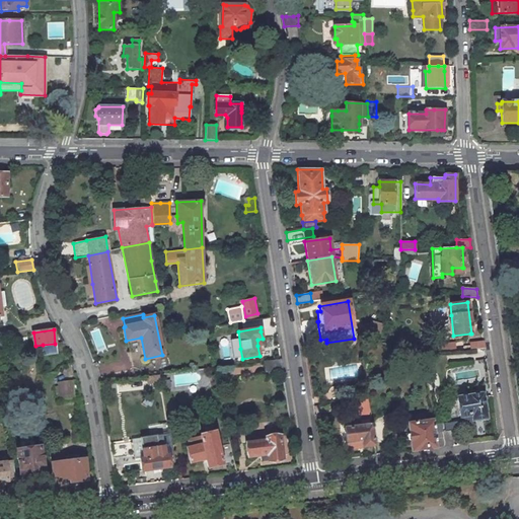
[(55,344),(43,345),(44,355),(57,353),(55,344)]
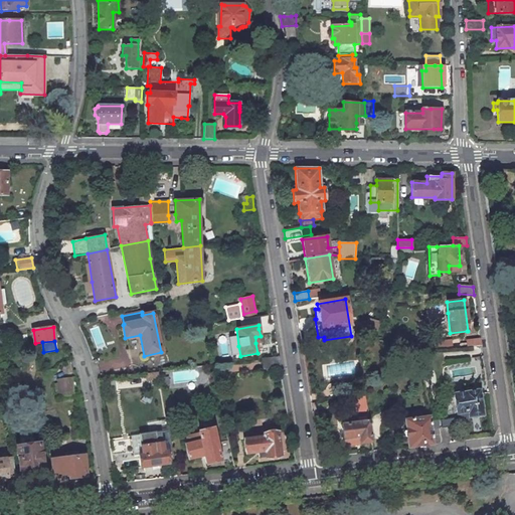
[(451,341),(420,345),(420,352),(452,349),(451,341)]
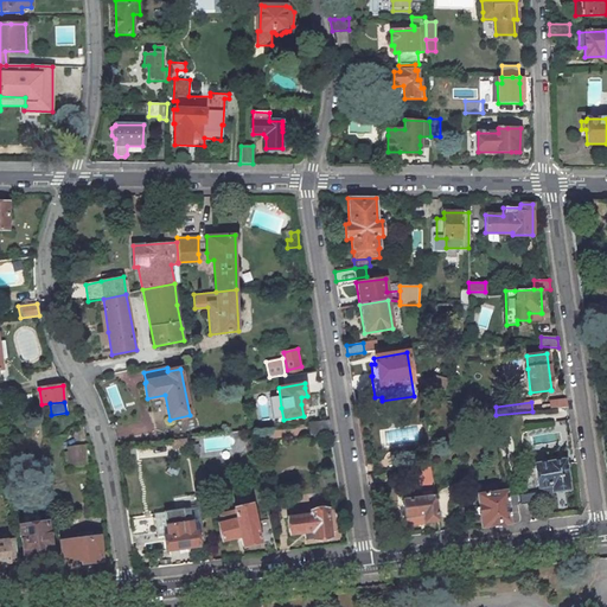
[(328,421),(310,423),(311,435),(330,433),(328,421)]
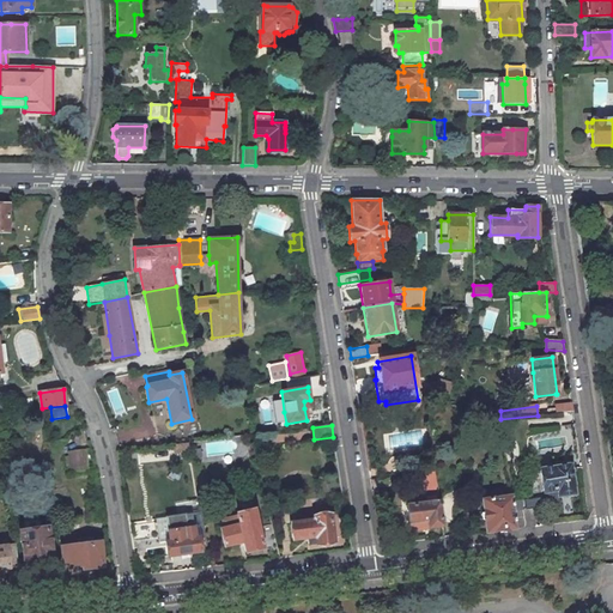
[(85,450),(68,453),(70,456),(66,457),(67,467),(68,472),(87,469),(85,450)]
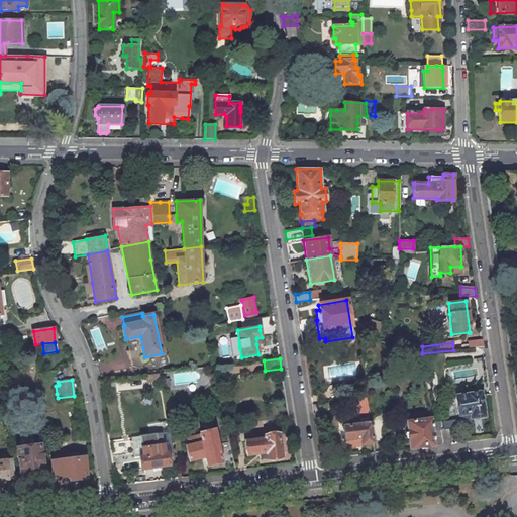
[(480,394),(455,397),(458,420),(483,417),(480,394)]
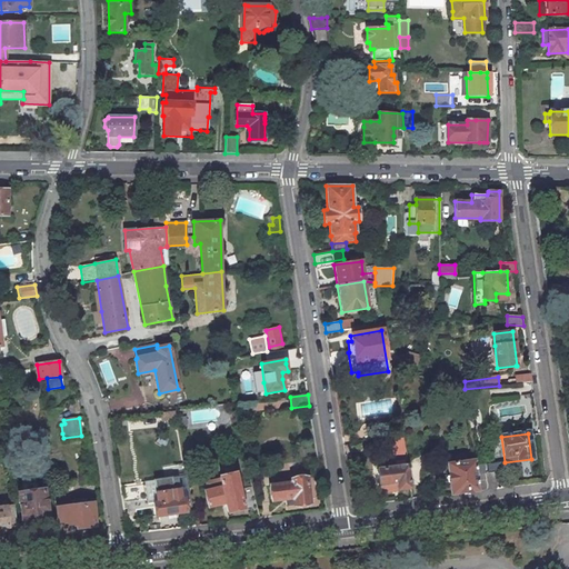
[(386,440),(388,461),(395,460),(407,459),(403,438),(386,440)]
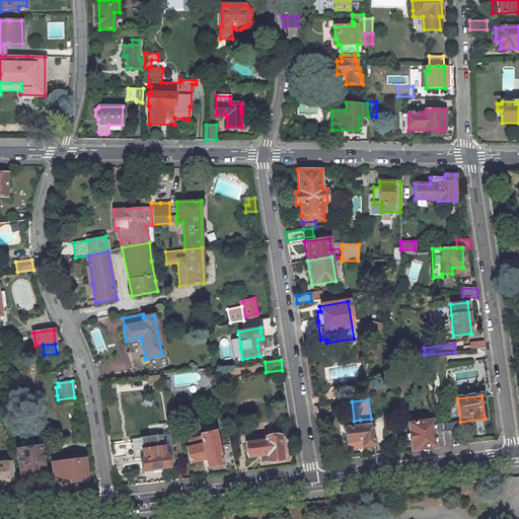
[(432,420),(408,423),(412,450),(436,447),(434,433),(432,420)]
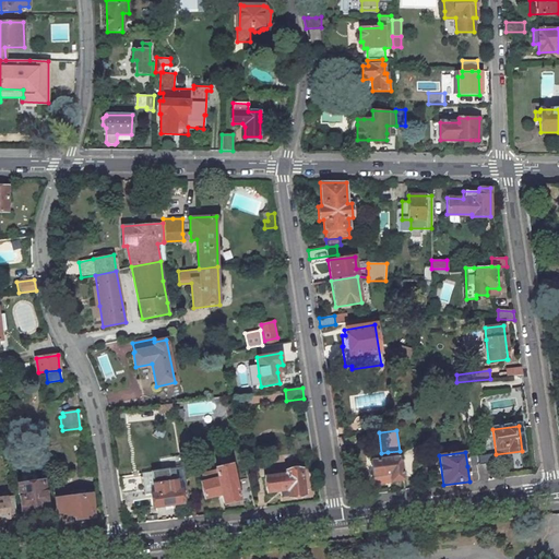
[(387,482),(390,480),(390,483),(403,480),(400,456),(389,459),(370,461),(372,478),(373,483),(376,484),(385,483),(387,482)]
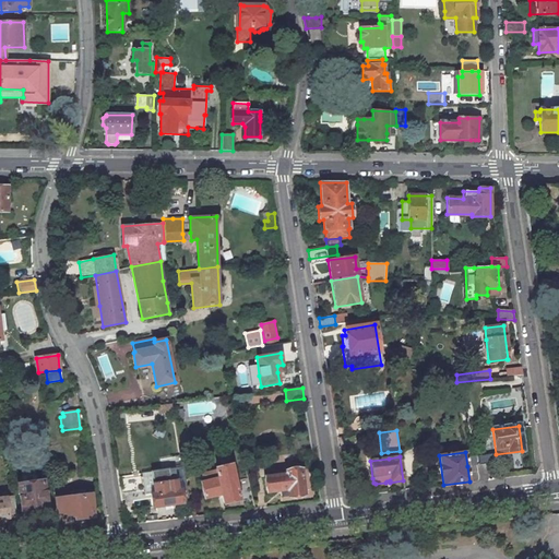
[(486,464),(467,466),(470,482),(488,479),(486,464)]
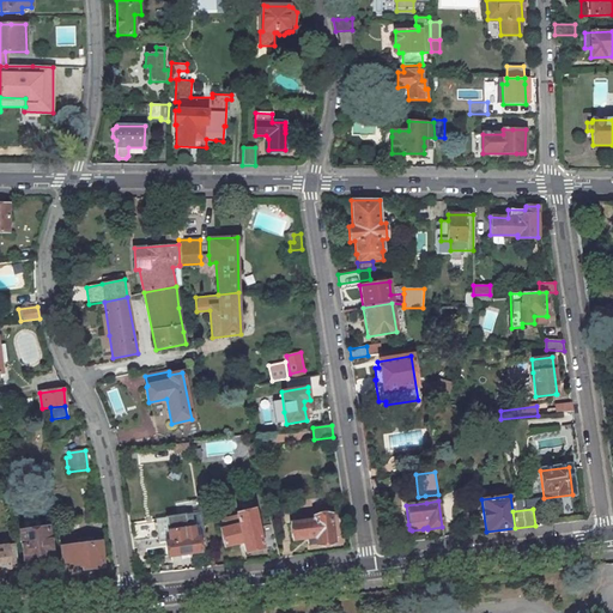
[(223,529),(220,529),(225,546),(243,541),(246,552),(262,548),(254,510),(237,515),(237,516),(222,520),(223,529)]
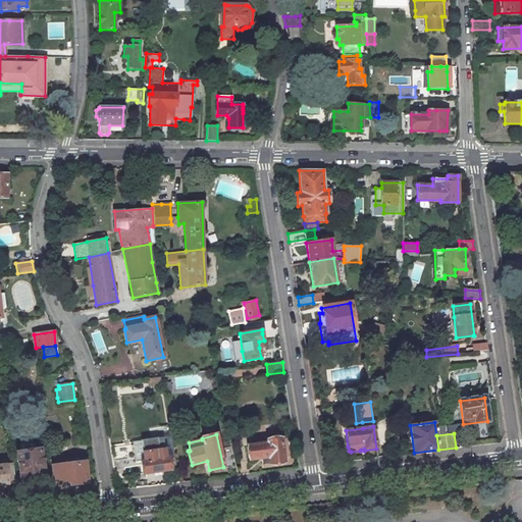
[(141,440),(145,461),(141,461),(143,473),(171,469),(169,457),(166,458),(164,450),(172,449),(170,436),(162,437),(141,440)]
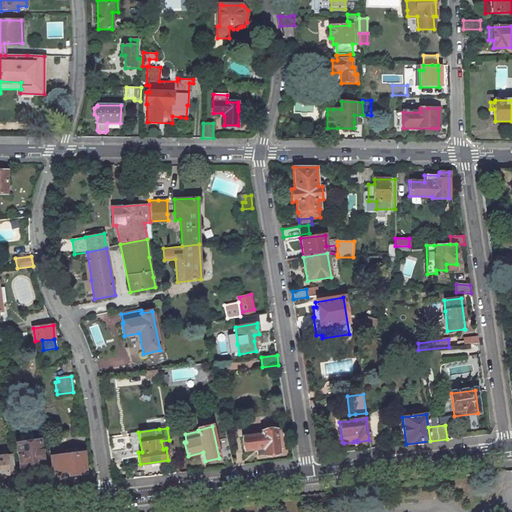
[(262,435),(243,437),(244,450),(257,449),(264,448),(265,453),(265,455),(278,453),(275,430),(262,432),(262,435)]
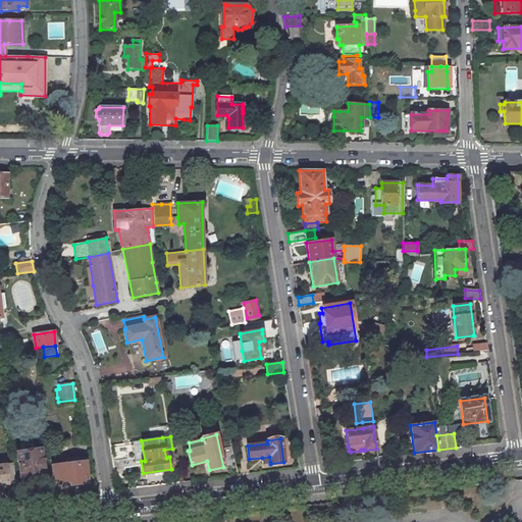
[(21,452),(16,453),(20,480),(45,477),(41,450),(36,450),(34,441),(20,445),(21,452)]
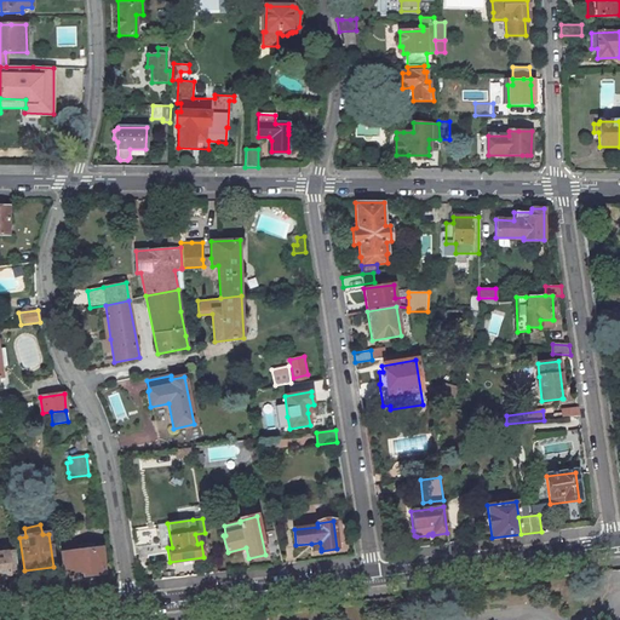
[(79,551),(63,554),(65,574),(84,572),(84,575),(103,573),(101,549),(95,550),(93,544),(79,545),(79,551)]
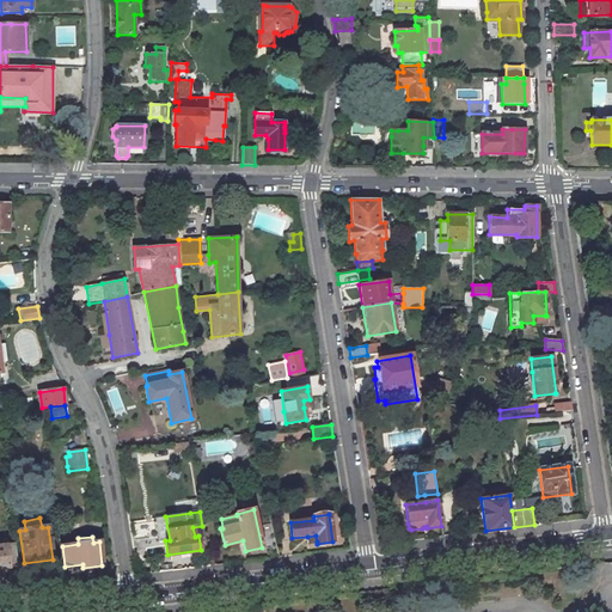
[(0,568),(18,567),(16,549),(14,544),(0,545),(0,568)]
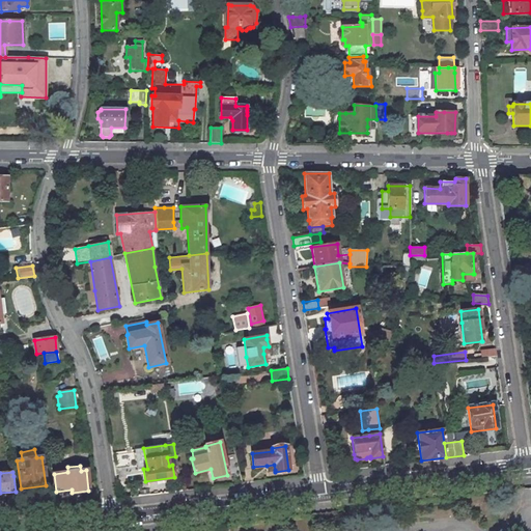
[(519,487),(505,490),(506,500),(521,500),(519,487)]
